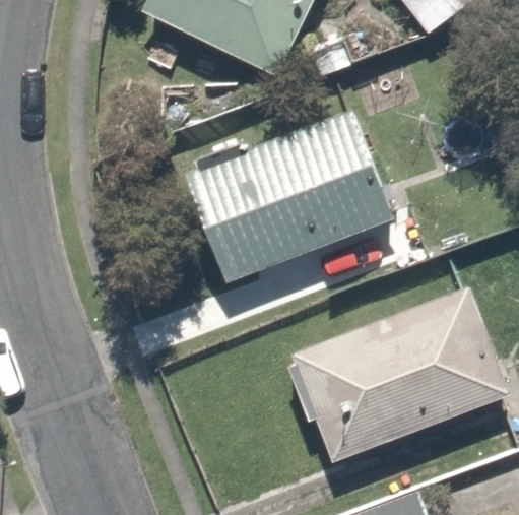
[(135,0),(133,5),(279,79),(319,0),(135,0)]
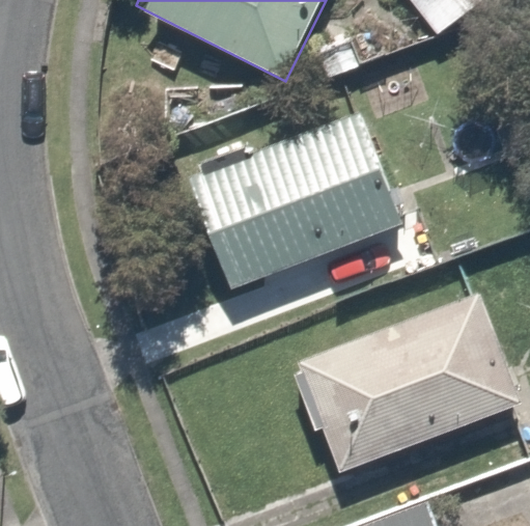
[(414,0),(445,34),(484,0),(414,0)]
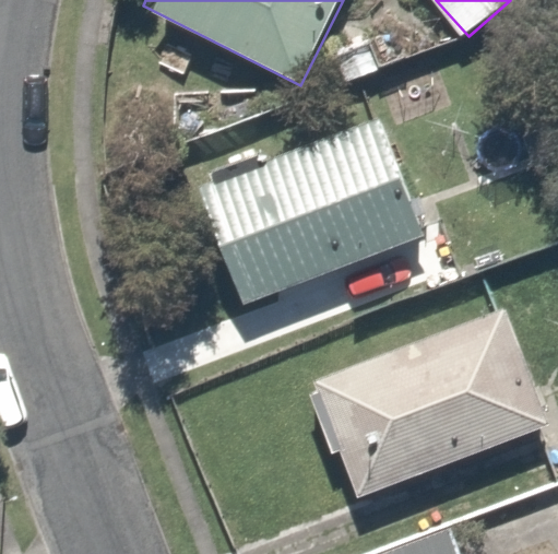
[(380,115),(196,179),(240,308),(425,244),(380,115)]
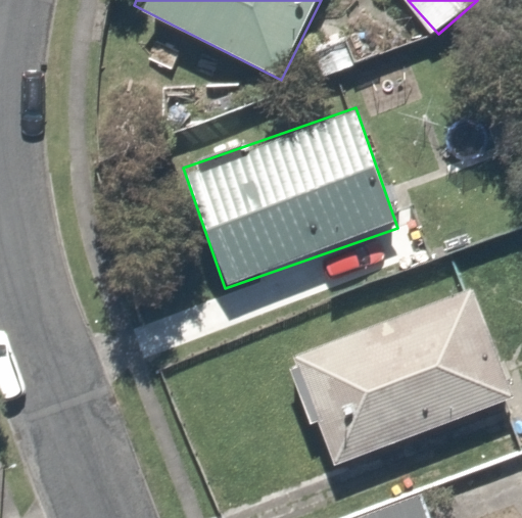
[(477,286),(283,357),(324,468),(517,397),(477,286)]
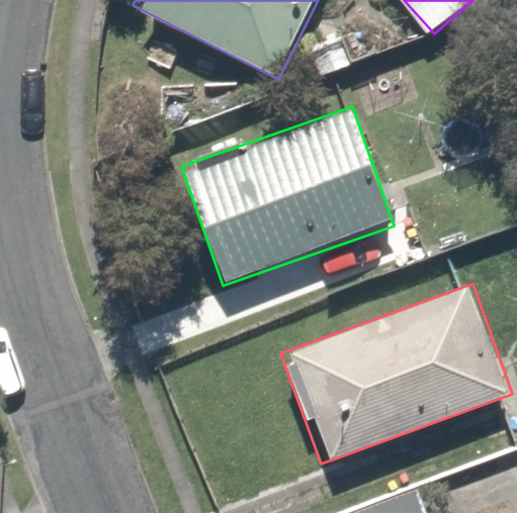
[(445,512),(435,481),(348,509),(349,512),(445,512)]
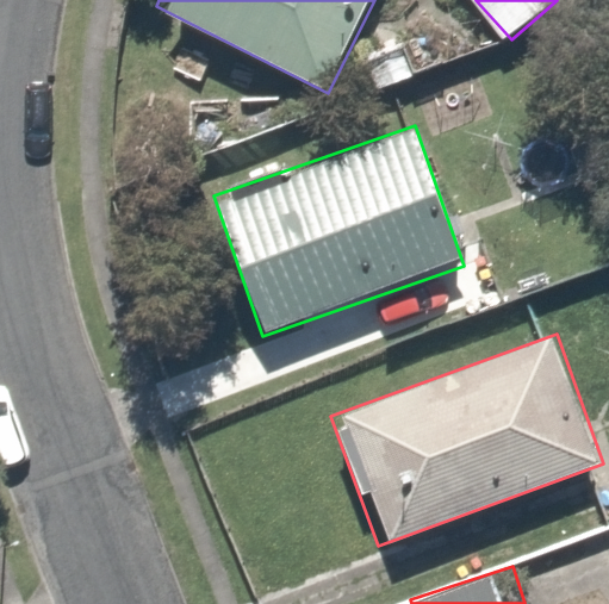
All buildings are outlined.
